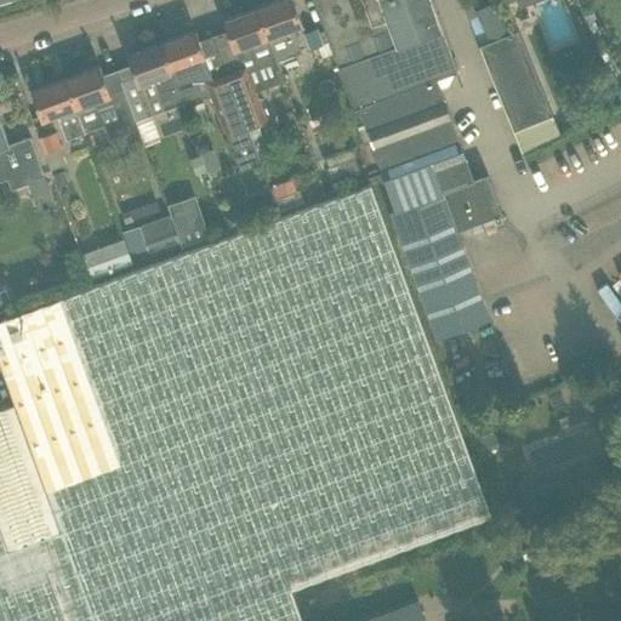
[(292,0),(274,0),(255,7),(274,61),(302,51),(294,28),(302,26),(300,17),(292,0)]
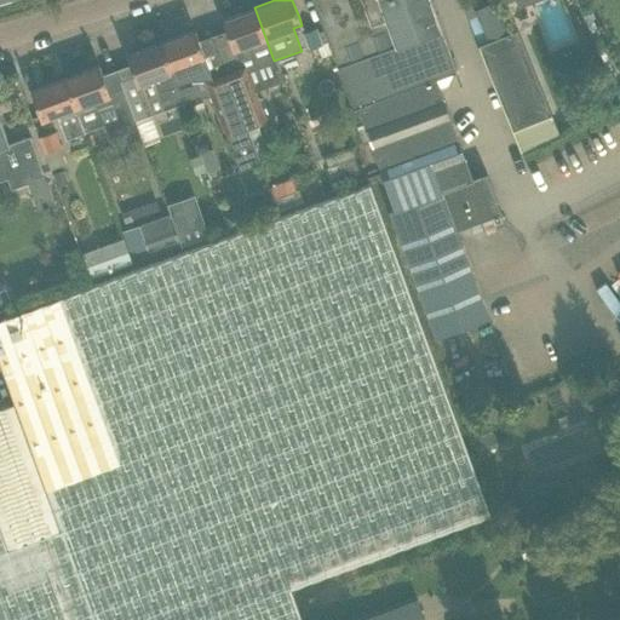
[(313,0),(321,23),(340,75),(352,107),(357,105),(395,208),(390,211),(435,337),(489,317),(455,229),(500,212),(486,173),(472,178),(435,76),(455,69),(430,0),(313,0)]
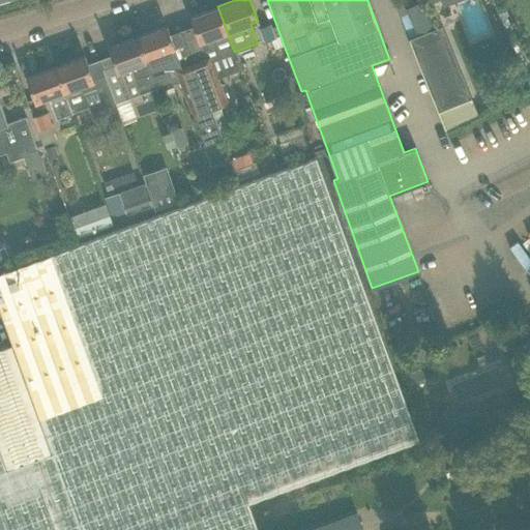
[(205,56),(194,60),(210,108),(228,101),(216,71),(239,64),(234,52),(217,6),(189,17),(205,56)]
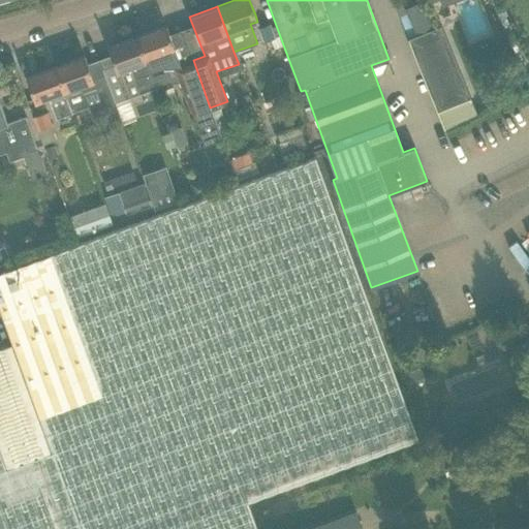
[(274,20),(256,26),(272,70),(290,64),(274,20)]
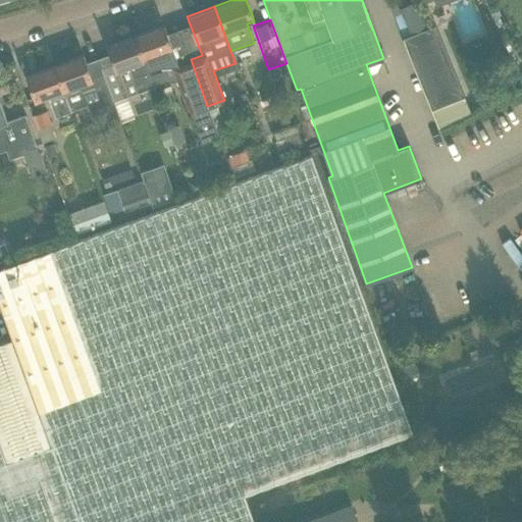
[(164,24),(133,36),(145,69),(170,60),(190,113),(191,113),(202,143),(218,137),(207,106),(191,59),(178,64),(164,24)]
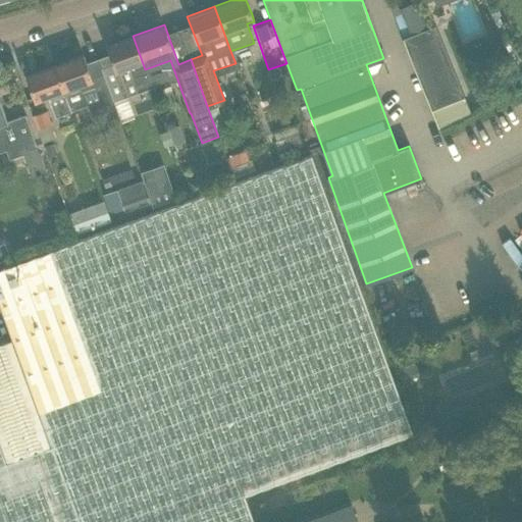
[(404,38),(432,108),(439,127),(471,113),(465,96),(435,24),(404,38)]
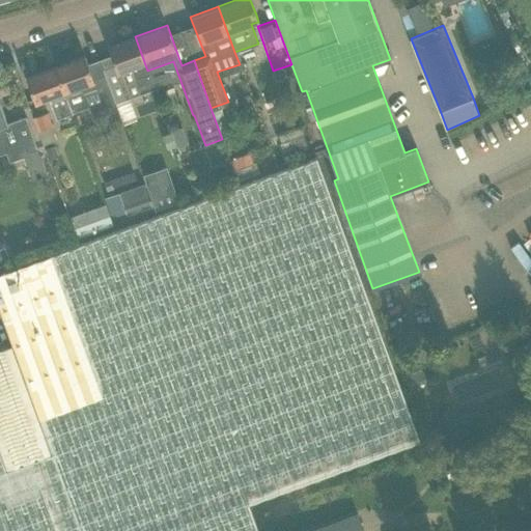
[(117,72),(105,76),(115,103),(141,93),(155,88),(147,71),(135,36),(108,47),(115,65),(117,72)]
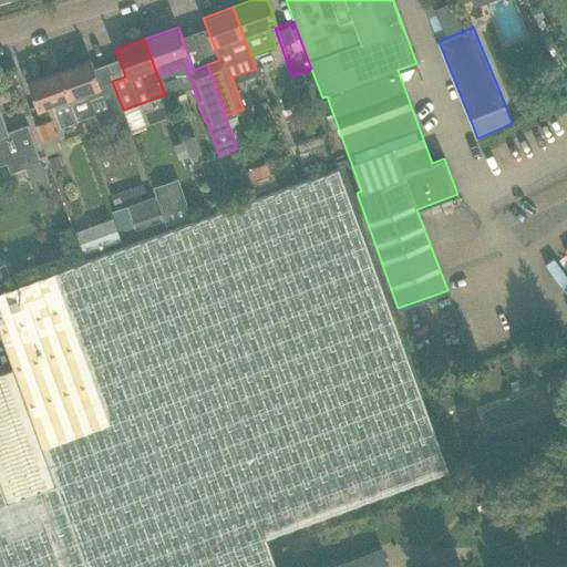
[(91,59),(59,70),(78,120),(94,113),(101,111),(113,106),(117,119),(125,116),(123,110),(112,81),(106,83),(100,85),(99,80),(91,59)]
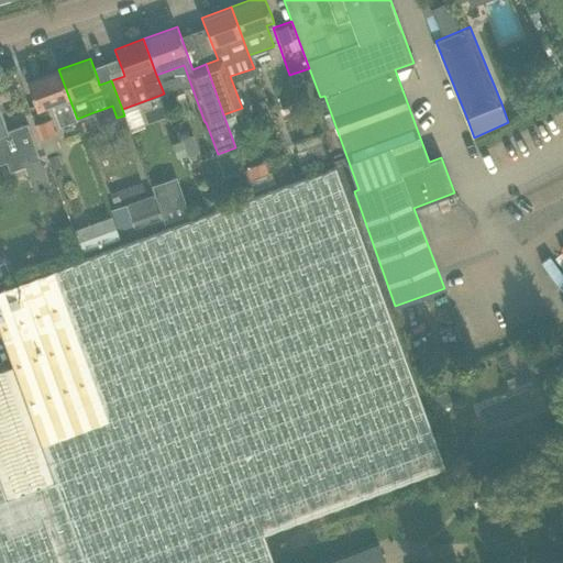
[(28,81),(35,101),(37,108),(52,102),(59,124),(77,119),(58,69),(28,81)]
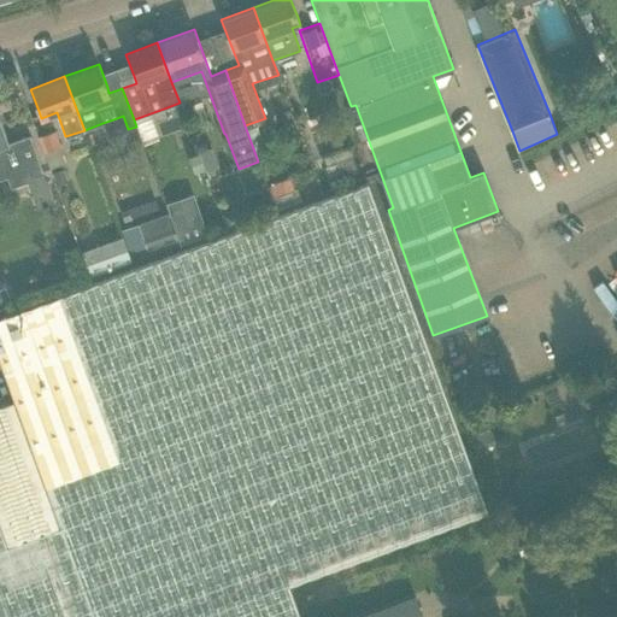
[(0,177),(10,175),(13,186),(36,177),(35,174),(45,170),(30,134),(9,142),(0,117),(0,177)]
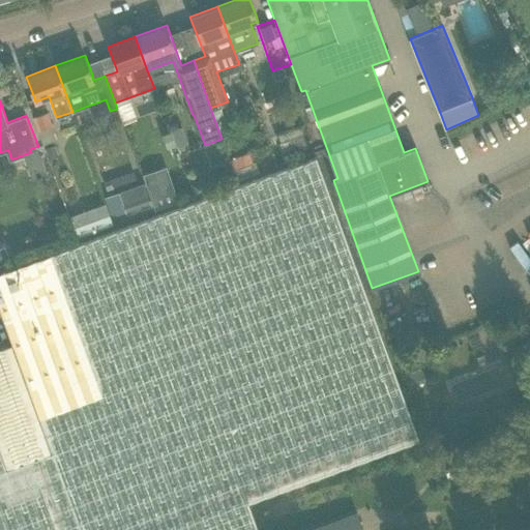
[(53,125),(48,112),(33,117),(42,144),(56,139),(51,126),(53,125)]
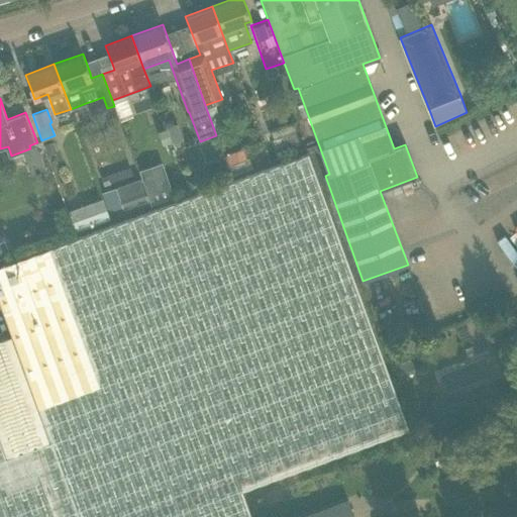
[(176,123),(166,127),(166,128),(171,141),(172,143),(182,140),(176,123)]
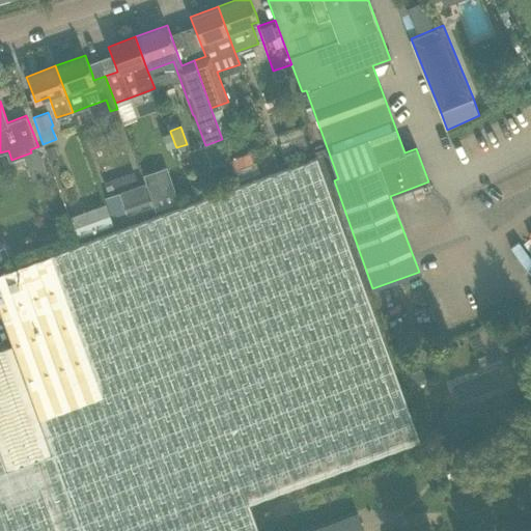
[(170,132),(162,135),(167,148),(175,145),(170,132)]
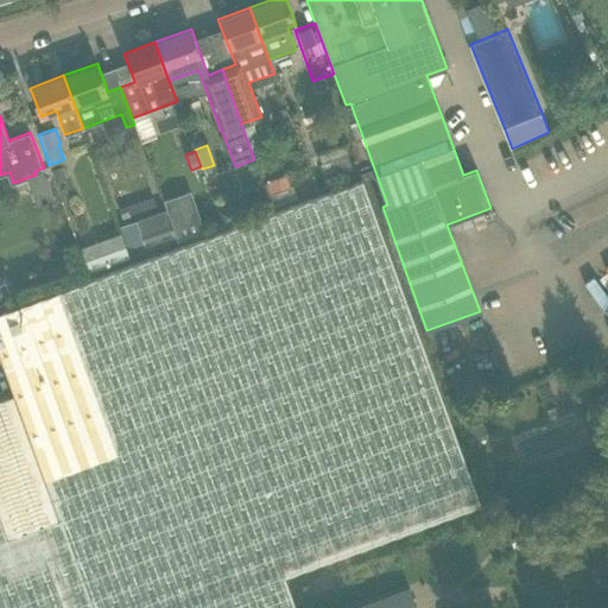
[(347,153),(322,163),(328,178),(353,169),(347,153)]
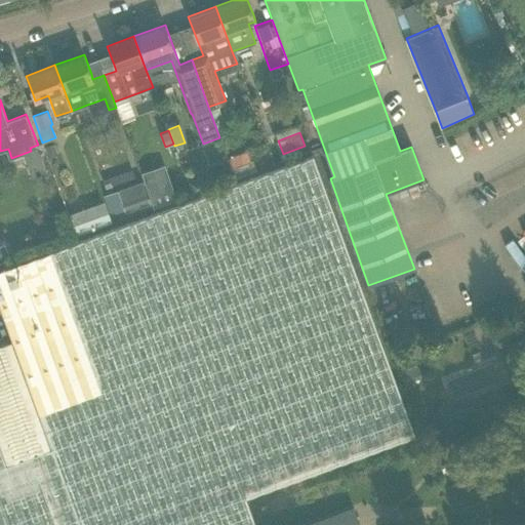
[(53,144),(45,147),(48,158),(57,155),(53,144)]
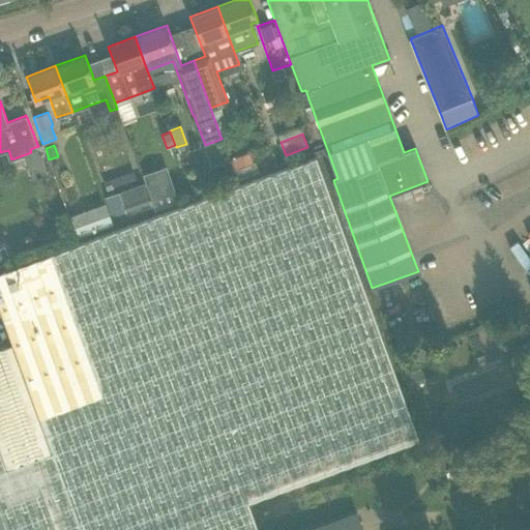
[(0,529),(258,529),(246,500),(416,438),(315,158),(0,272),(0,301),(16,345),(0,350),(0,529)]
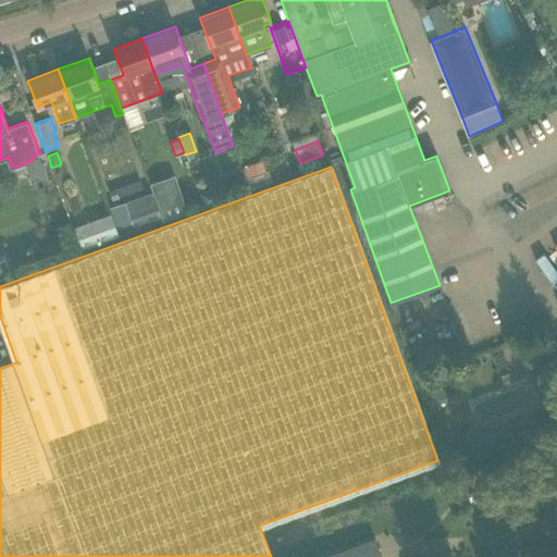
[(262,172),(246,178),(249,189),(267,184),(262,172)]
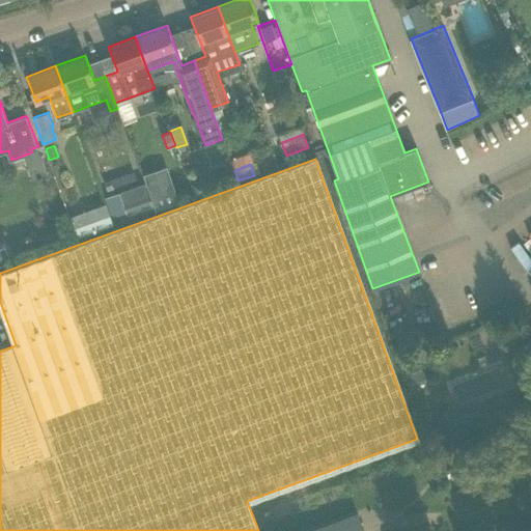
[(168,178),(149,186),(158,208),(177,201),(168,178)]
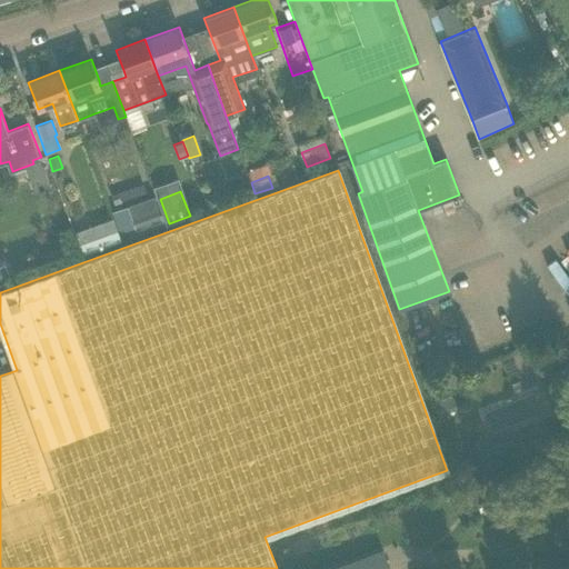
[(211,191),(202,195),(207,209),(222,203),(219,196),(211,191)]
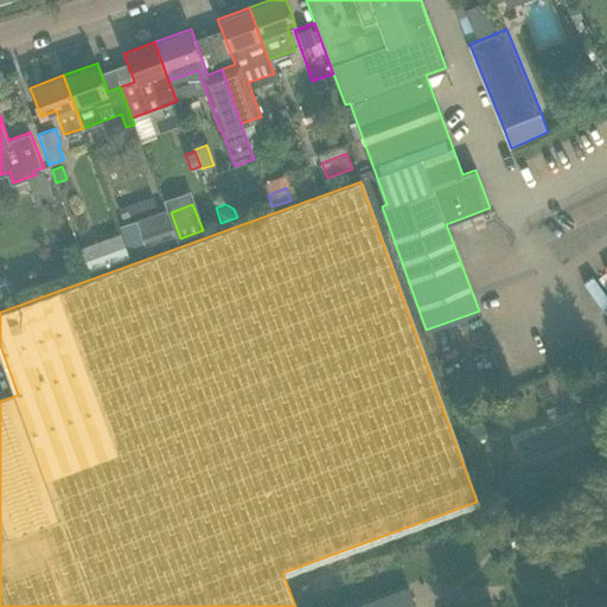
[(127,205),(119,209),(122,219),(131,217),(127,205)]
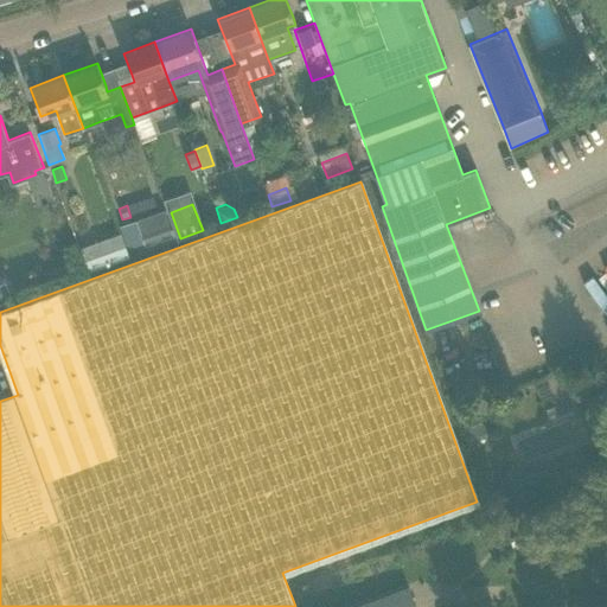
[(135,221),(119,227),(121,232),(127,249),(144,243),(145,247),(173,237),(164,211),(135,221)]
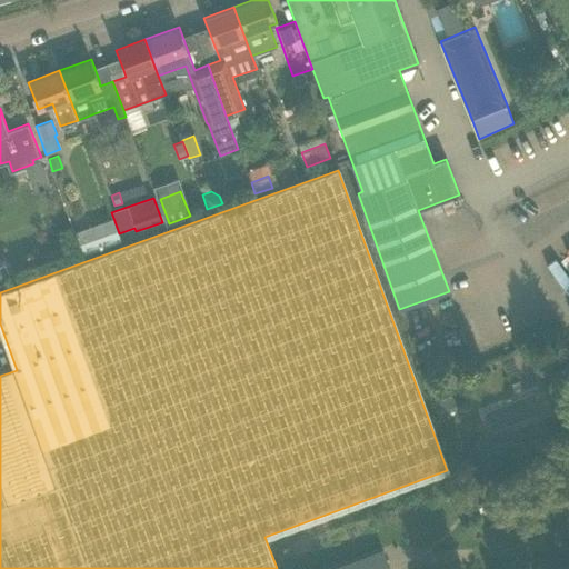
[(119,233),(113,218),(73,232),(81,253),(121,239),(119,233)]
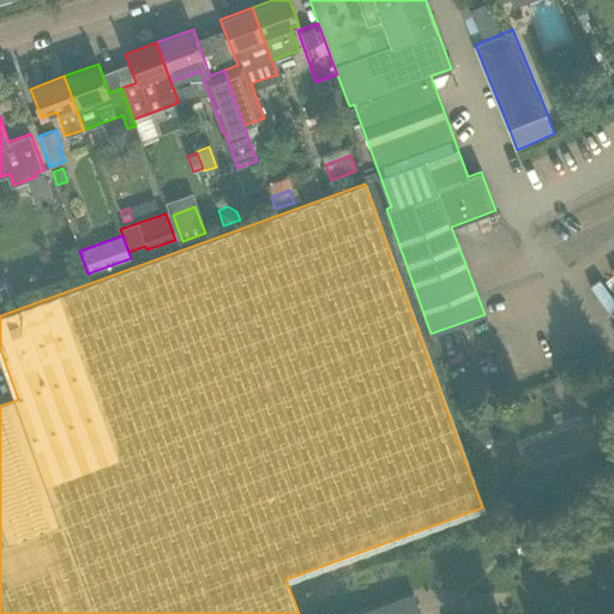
[(0,306),(12,302),(5,284),(0,286),(0,306)]
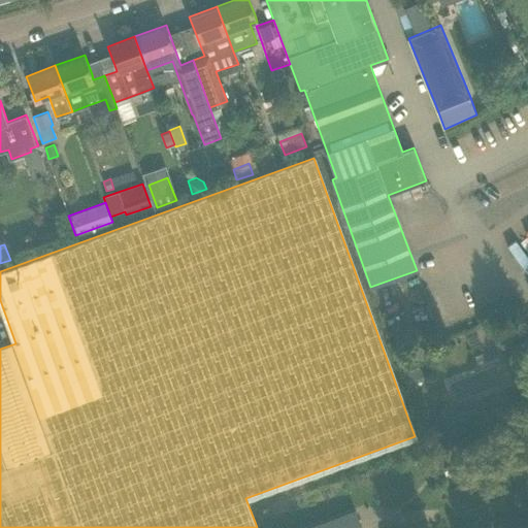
[(404,368),(402,368),(407,382),(427,374),(422,361),(404,368)]
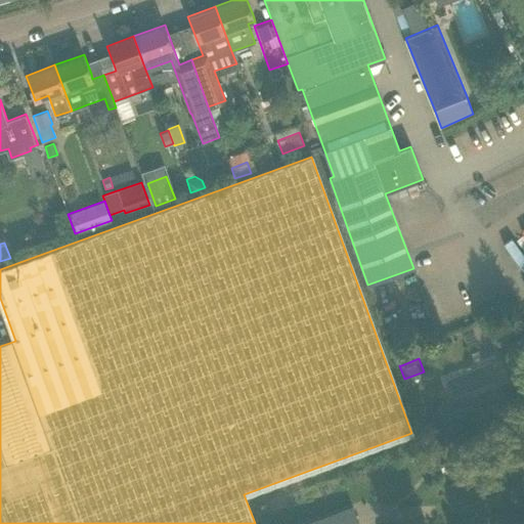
[(357,523),(351,506),(301,523),(357,523)]
